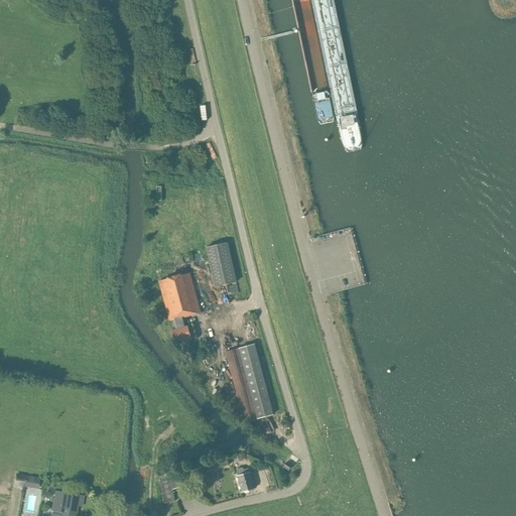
[(216,287),(226,284),(236,282),(227,243),(207,247),(216,287)]
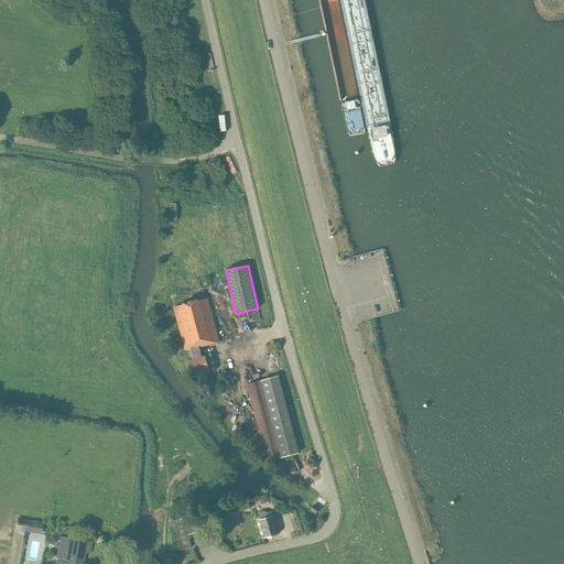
[(202,357),(199,347),(219,343),(207,299),(174,307),(185,350),(190,349),(192,360),(186,361),(190,375),(209,369),(206,357),(202,357)]
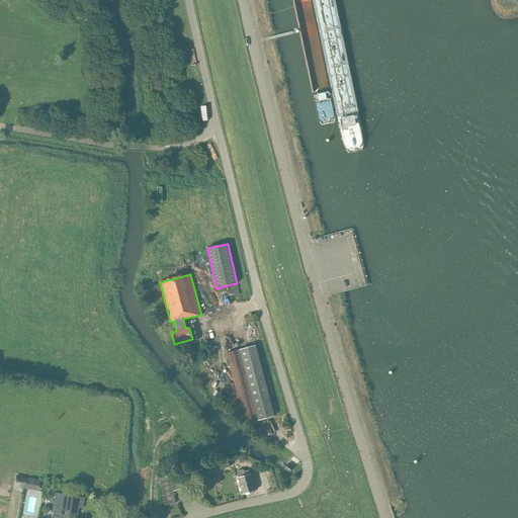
[(239,295),(237,285),(228,287),(230,296),(231,296),(239,295)]
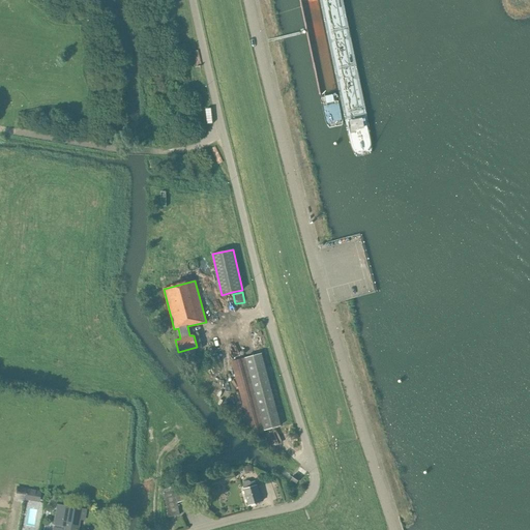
[(251,434),(281,425),(262,353),(232,361),(251,434)]
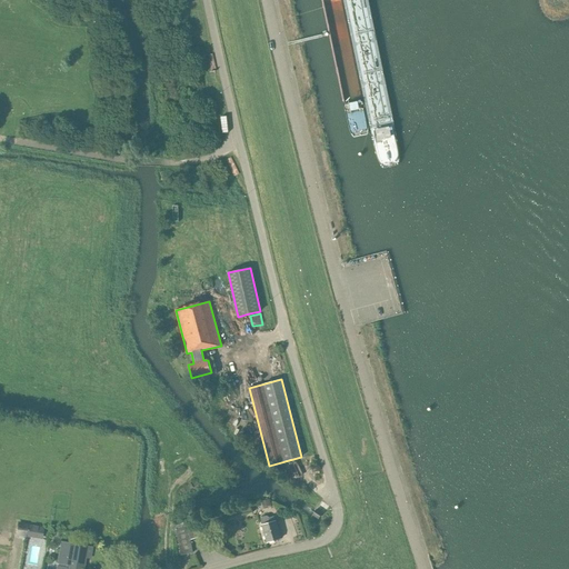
[(230,518),(251,511),(249,505),(228,510),(230,518)]
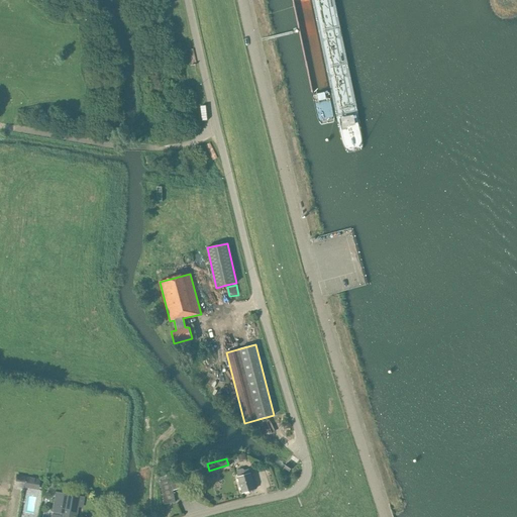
[(170,475),(169,473),(175,472),(173,462),(161,466),(163,474),(159,474),(160,480),(159,480),(164,504),(175,502),(173,490),(182,488),(179,476),(174,477),(173,475),(170,475)]
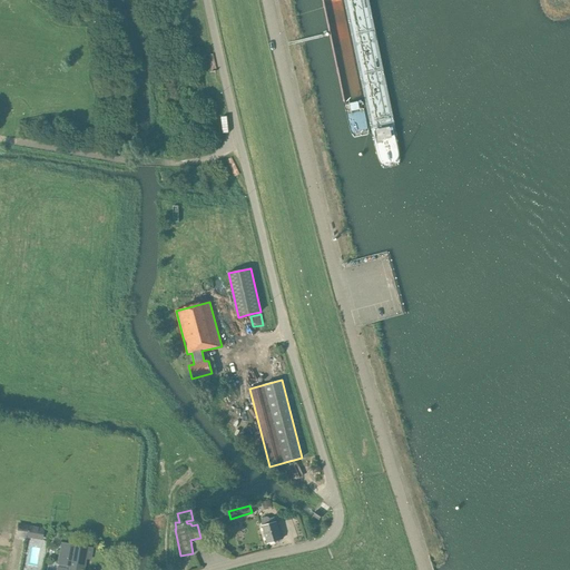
[(269,519),(268,518),(267,517),(262,518),(262,520),(263,526),(267,544),(282,540),(276,521),(275,521),(274,518),(269,519)]
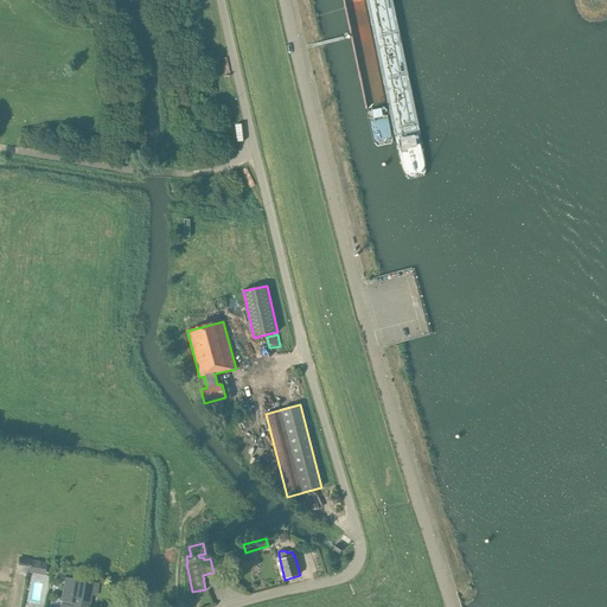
[(17,570),(27,573),(29,566),(30,560),(18,557),(17,569),(17,570)]
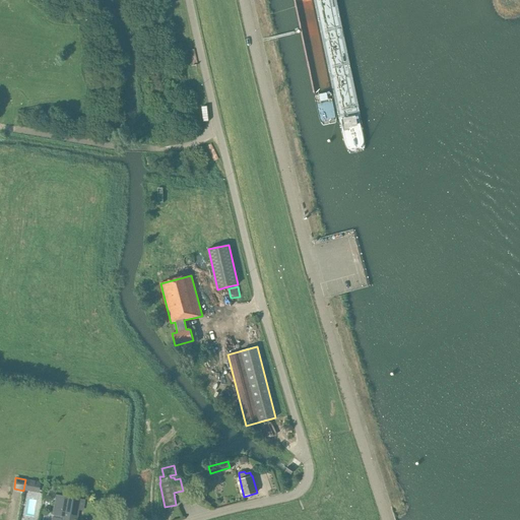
[(52,517),(51,519),(75,519),(78,510),(83,511),(85,500),(64,496),(56,495),(54,502),(52,515),(54,515),(61,516),(60,518),(53,517),(52,517)]
